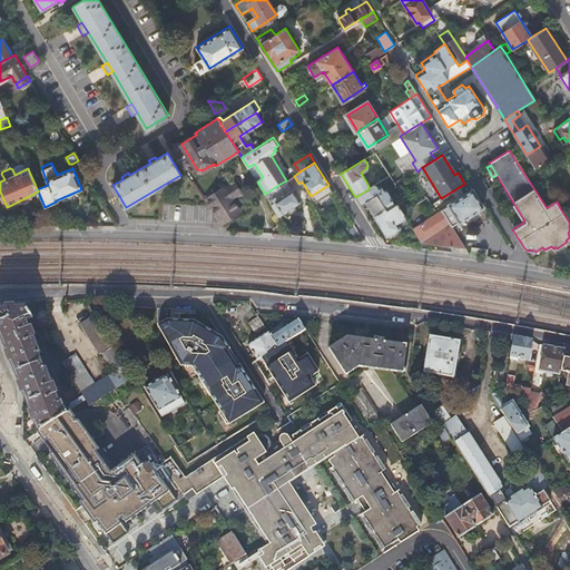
[(48,185),(46,179),(38,183),(35,184),(37,189),(48,185)]
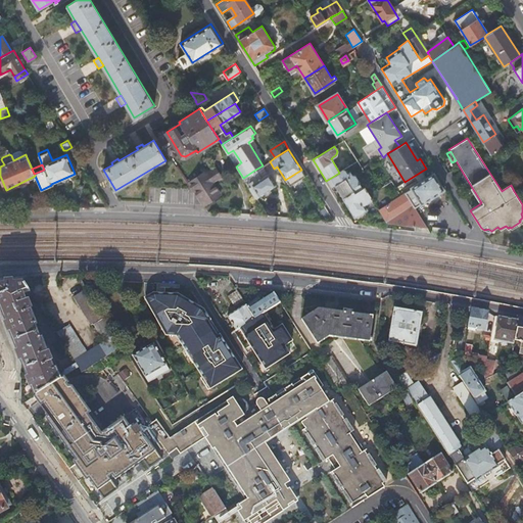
[(204,171),(188,182),(203,203),(203,204),(220,193),(211,181),(220,175),(215,168),(206,173),(204,171)]
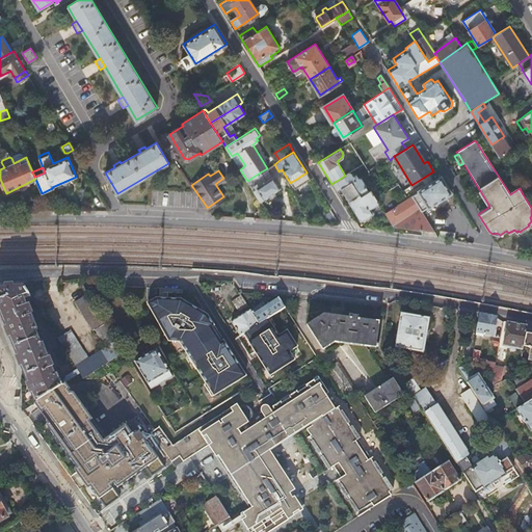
[(247,181),(260,202),(280,188),(278,187),(276,185),(272,177),(265,181),(260,173),(247,181)]
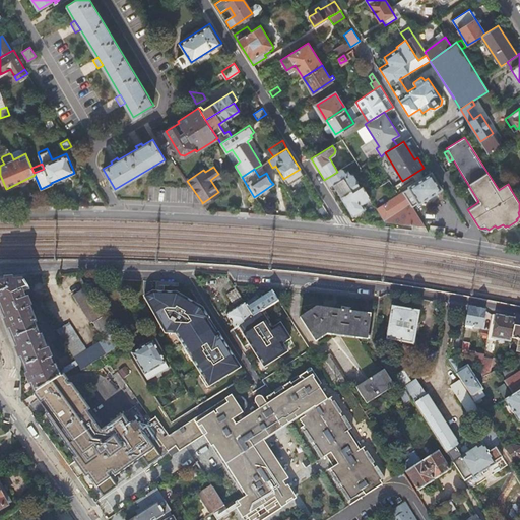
[(337,172),(324,180),(329,187),(333,184),(338,193),(356,181),(351,173),(348,173),(347,171),(344,173),(341,169),(337,172)]
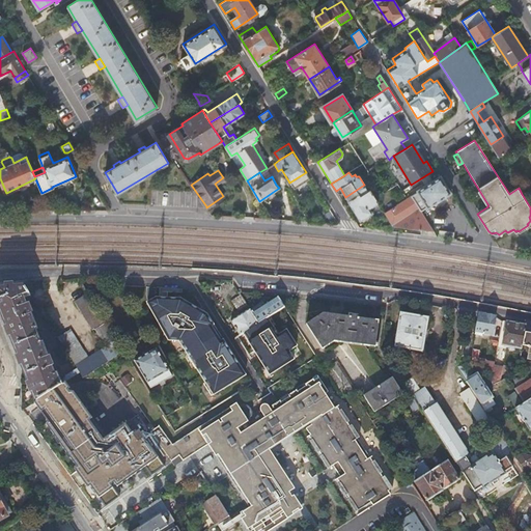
[(425,185),(416,190),(417,191),(411,195),(419,210),(420,210),(420,211),(426,206),(427,207),(450,192),(440,175),(430,182),(429,179),(430,178),(427,174),(419,179),(422,184),(424,183),(425,185)]
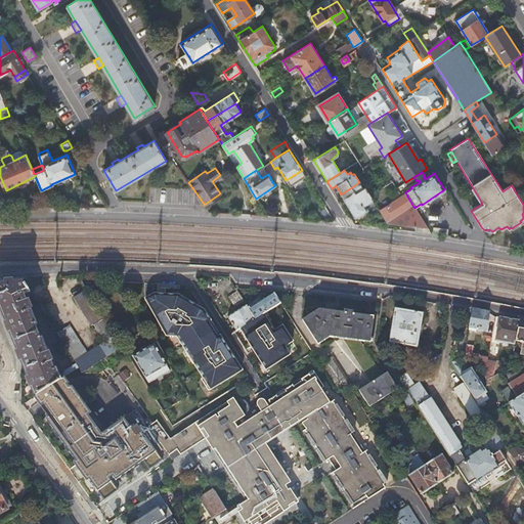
[(463,177),(480,205),(482,203),(464,173),(463,177)]
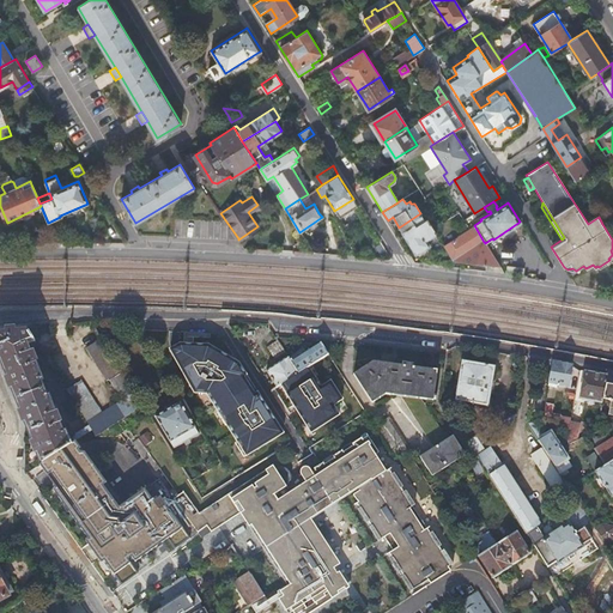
[(420,213),(399,228),(401,231),(416,253),(428,244),(425,240),(436,232),(428,218),(424,219),(420,213)]
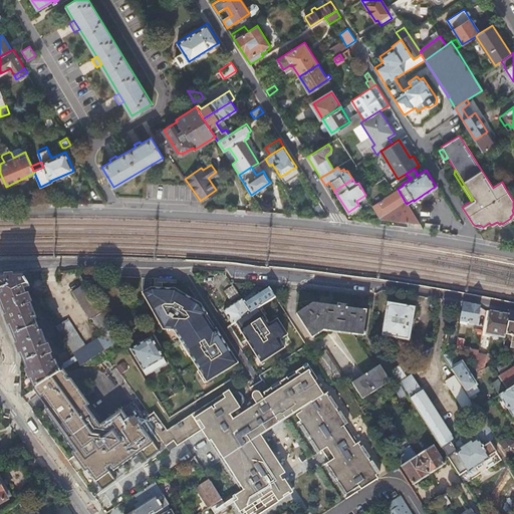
[(503,184),(505,188),(513,184),(510,179),(503,184)]
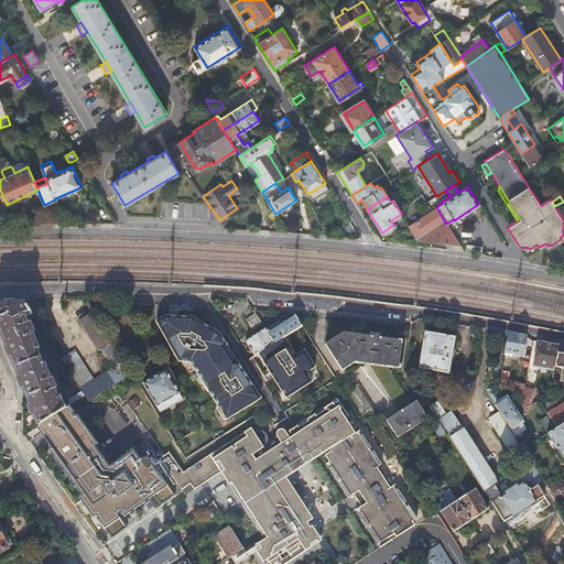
[(415,240),(459,245),(446,224),(446,223),(445,223),(436,207),(408,225),(415,238),(415,240)]
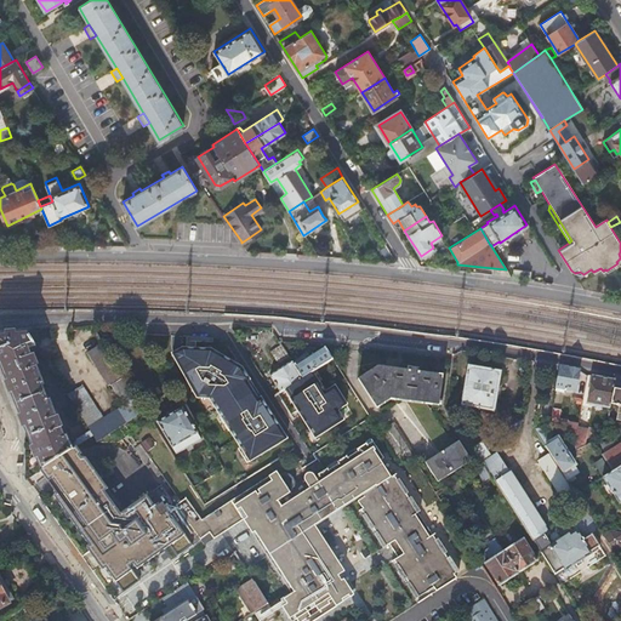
[(34,343),(28,334),(0,335),(0,362),(13,397),(26,428),(41,468),(45,466),(72,449),(70,446),(66,434),(64,436),(50,399),(47,400),(41,383),(44,382),(33,354),(30,355),(27,348),(34,343)]
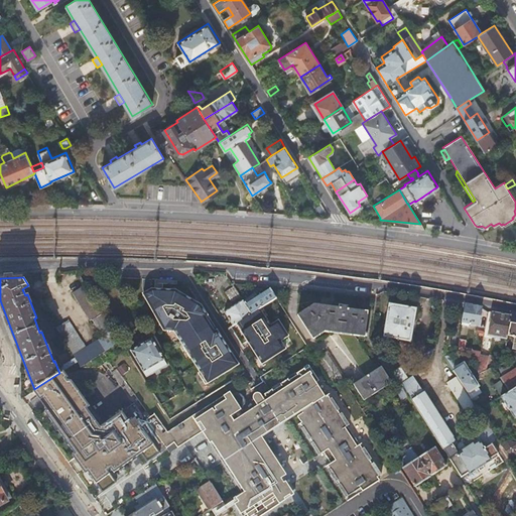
[(93,319),(103,312),(85,284),(73,292),(91,320),(93,319)]
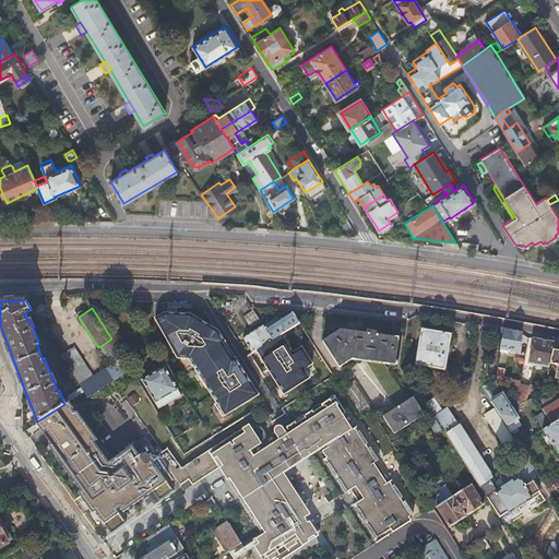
[(257,351),(272,341),(265,330),(252,310),(245,317),(253,331),(237,341),(241,347),(247,344),(252,353),(257,351)]
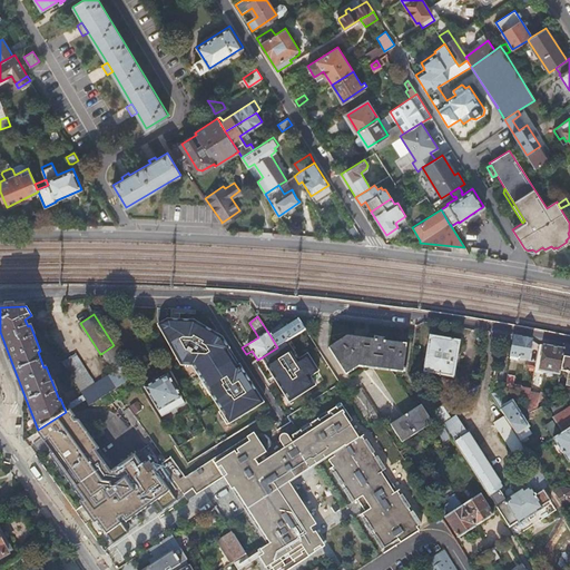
[(193,364),(228,422),(263,401),(238,363),(236,364),(226,349),(228,347),(222,336),(194,321),(168,318),(159,324),(180,364),(193,364)]
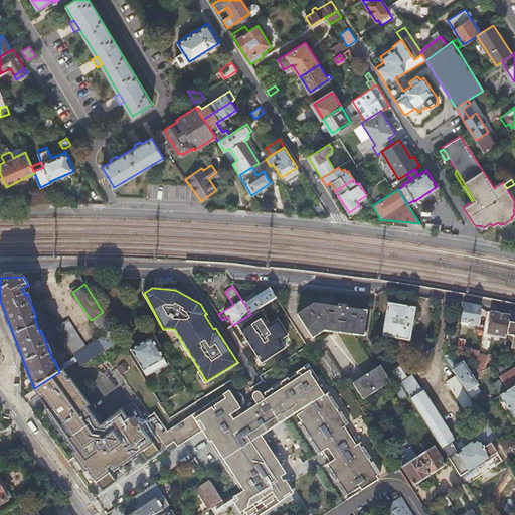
[(244,304),(250,314),(260,309),(276,298),(270,288),(244,304)]
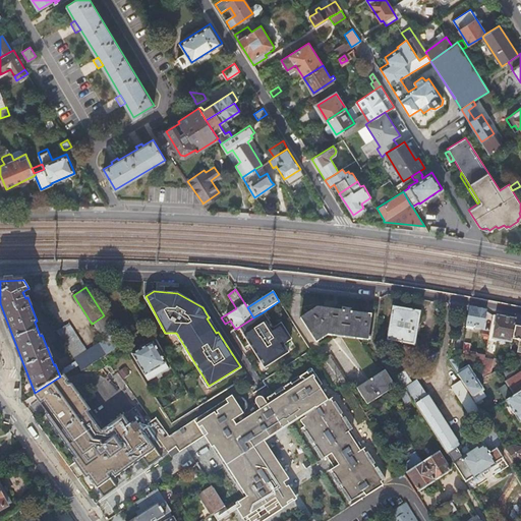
[(393,307),(388,341),(414,345),(420,312),(393,307)]
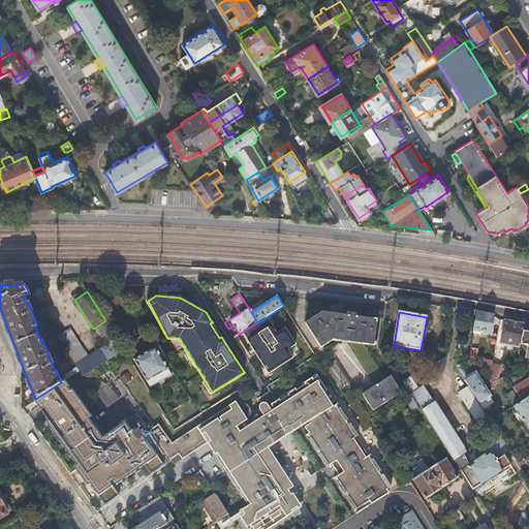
[(477,312),(475,321),(473,333),(480,334),(480,332),(490,334),(493,315),(477,312)]
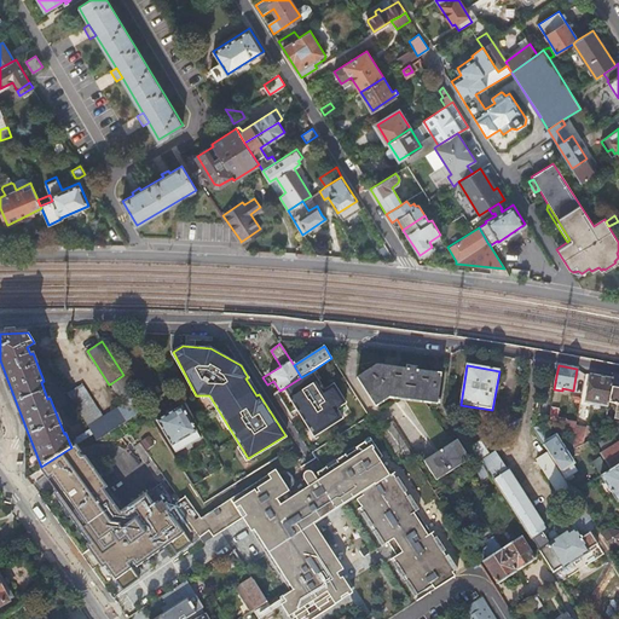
[(441,375),(417,371),(410,370),(406,370),(377,366),(358,379),(376,408),(389,399),(406,401),(438,451),(423,461),(437,480),(469,458),(457,439),(452,443),(427,404),(438,405),(441,375)]
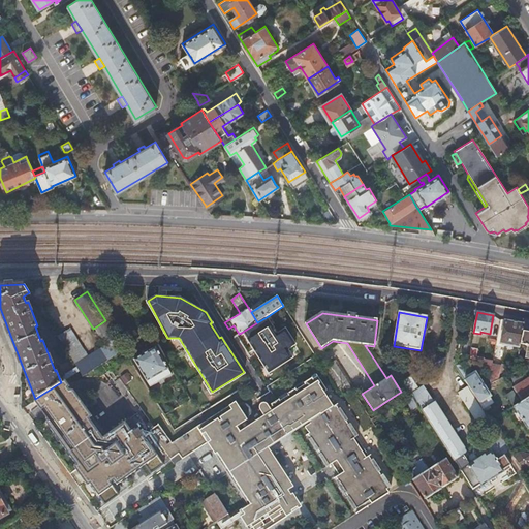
[(257,322),(243,332),(268,372),(291,358),(286,349),(294,344),(285,329),(277,334),(267,317),(257,322)]
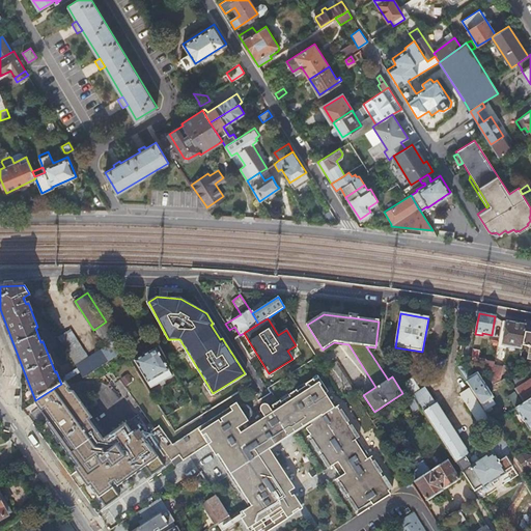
[(82,376),(123,351),(106,322),(95,329),(106,346),(88,358),(76,366),(77,368),(79,372),(82,376)]
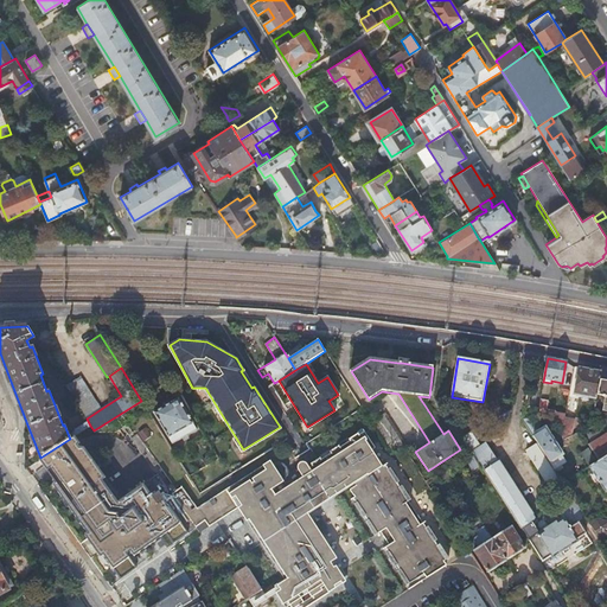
[(599,385),(601,372),(580,368),(575,395),(596,398),(599,385)]
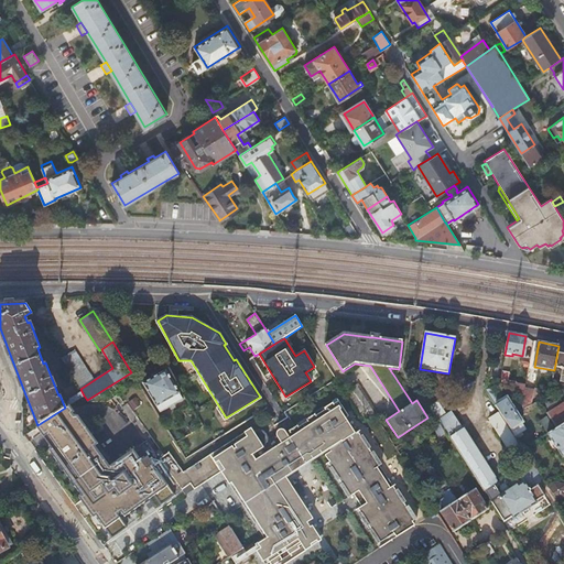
[(61,358),(80,389),(94,380),(75,349),(61,358)]
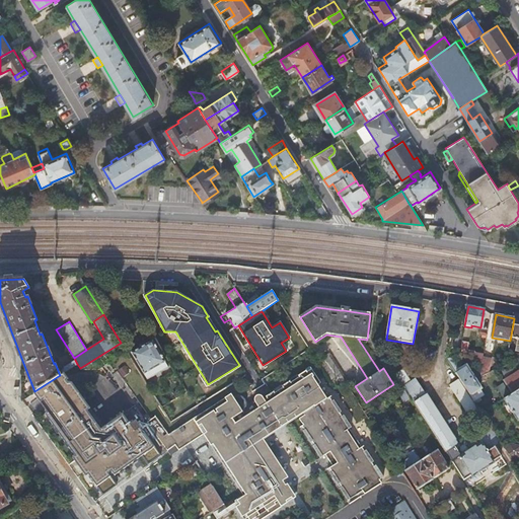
[(152,341),(132,353),(147,379),(168,367),(152,341)]
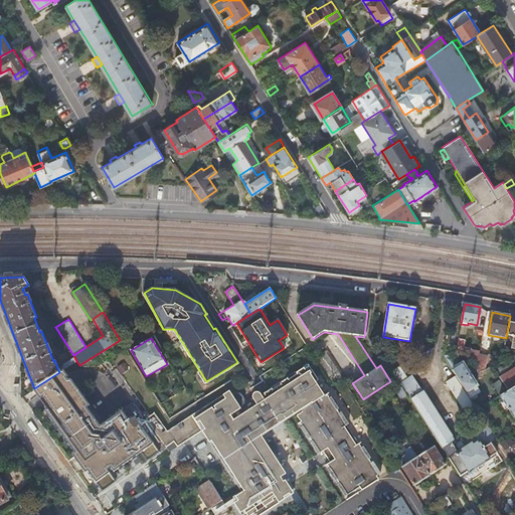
[(471,350),(469,361),(477,366),(479,355),(479,351),(471,350)]
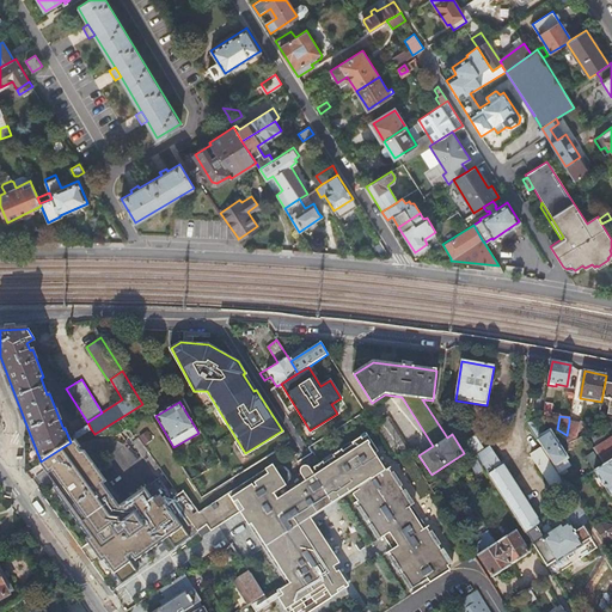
[(389,417),(374,426),(396,458),(409,450),(389,417)]
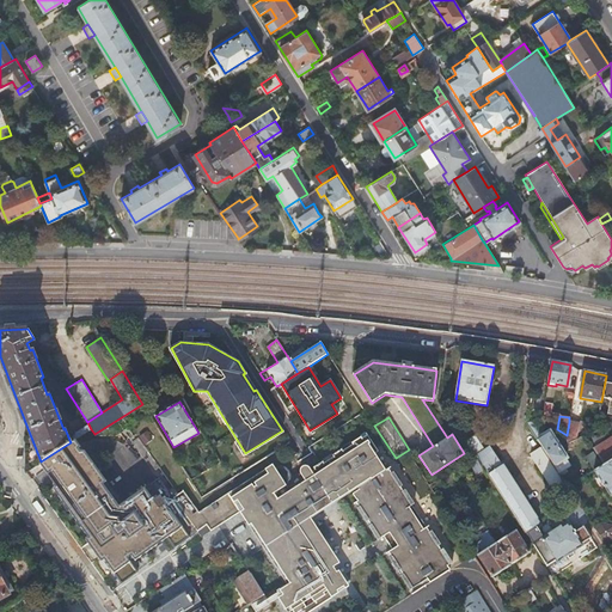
[(538,420),(528,423),(543,447),(560,473),(571,466),(550,433),(545,435),(538,420)]
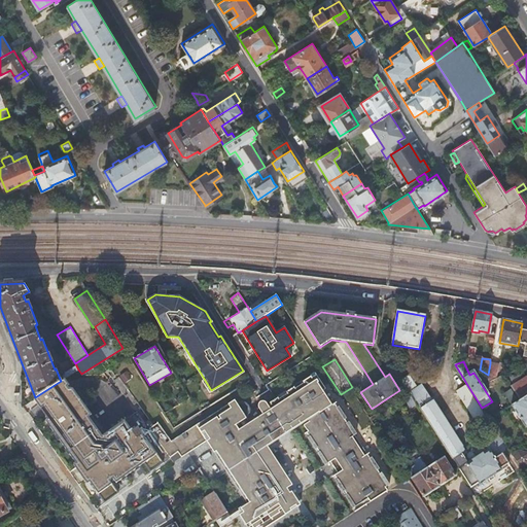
[(490,363),(488,375),(487,377),(489,382),(496,378),(498,364),(490,363)]
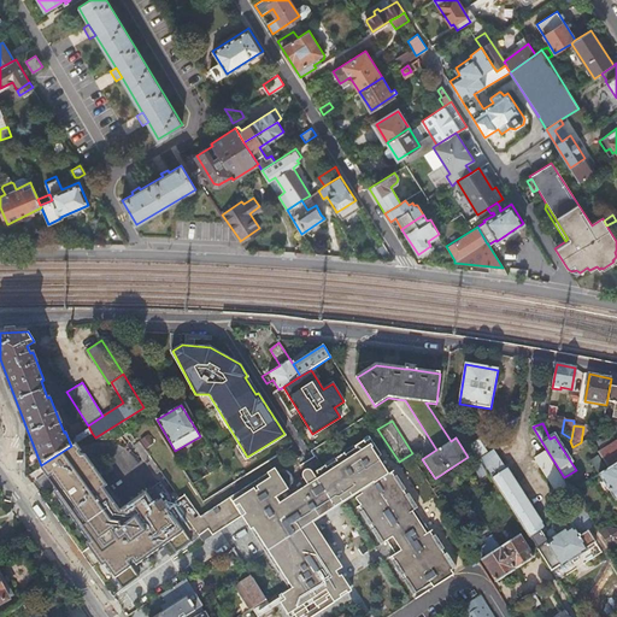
[(76,442),(92,433),(89,428),(75,438),(76,439),(70,444),(71,446),(76,442)]
